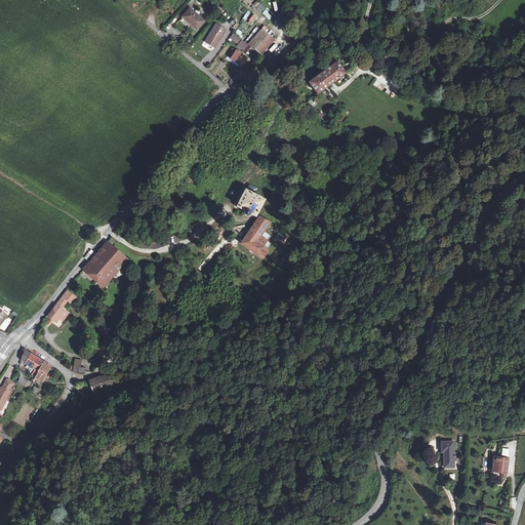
[(256,9),(261,12),(265,8),(259,4),(256,9)]
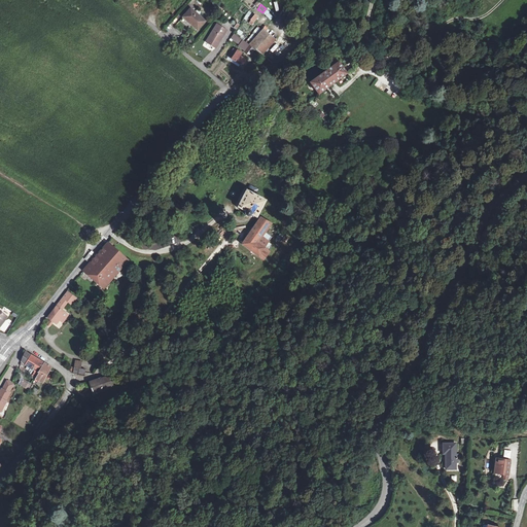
[(191,9),(184,16),(188,21),(190,23),(191,22),(192,23),(191,24),(199,30),(206,22),(191,9)]
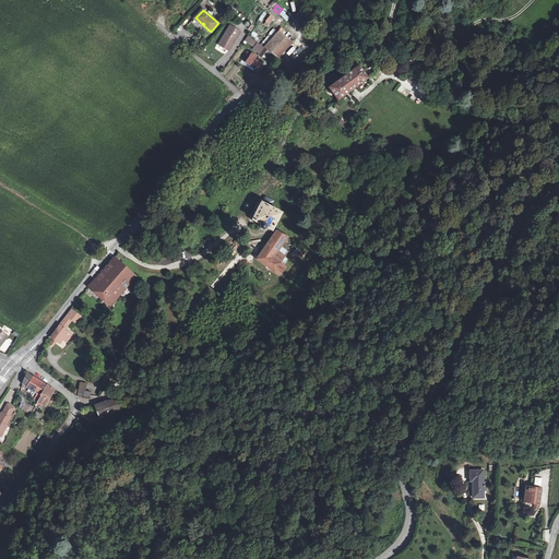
[(284,10),(280,13),(285,22),(289,20),(284,10)]
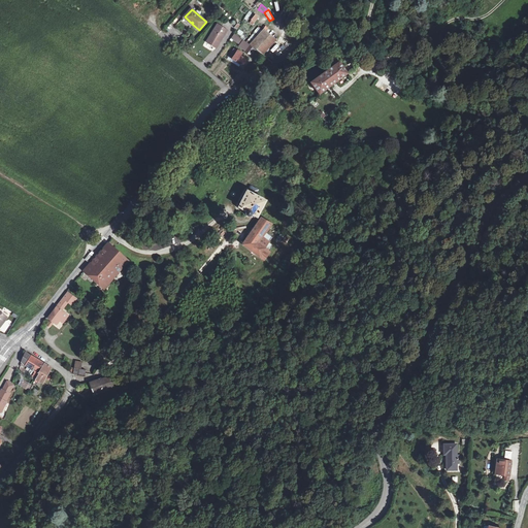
[(249,23),(253,26),(259,18),(256,14),(249,23)]
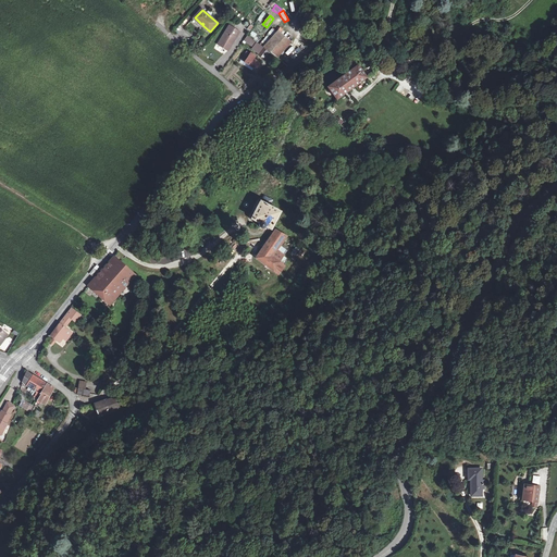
[(229,26),(218,45),(222,47),(227,51),(238,32),(229,26)]
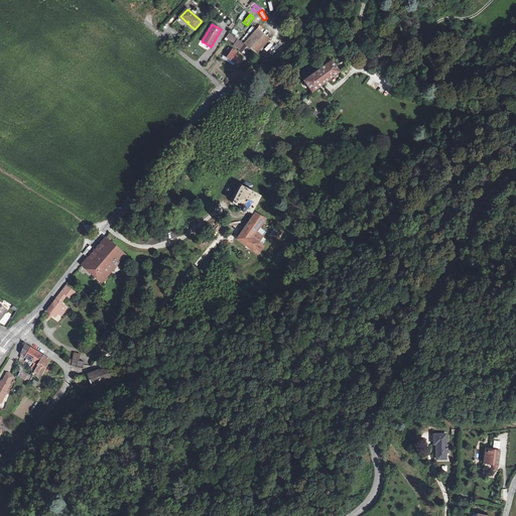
[(249,48),(256,52),(270,38),(261,31),(253,27),(247,35),(248,38),(243,43),(246,46),(249,48)]
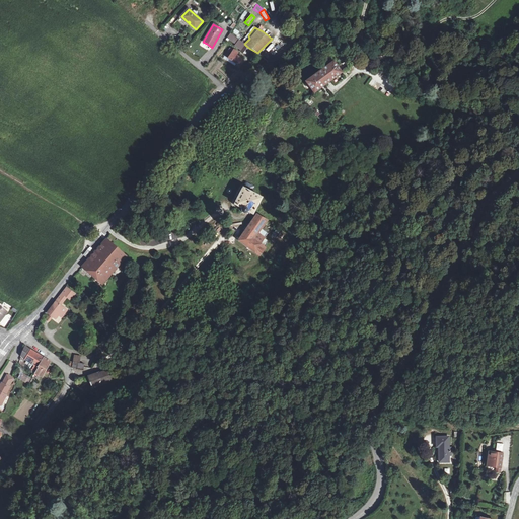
[(226,36),(236,44),(239,40),(229,32),(226,36)]
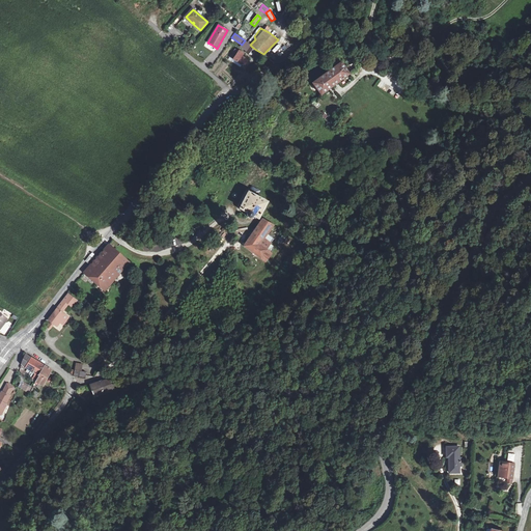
[(279,48),(283,44),(278,39),(263,54),(275,63),(286,53),(286,52),(285,51),(283,52),(279,48)]
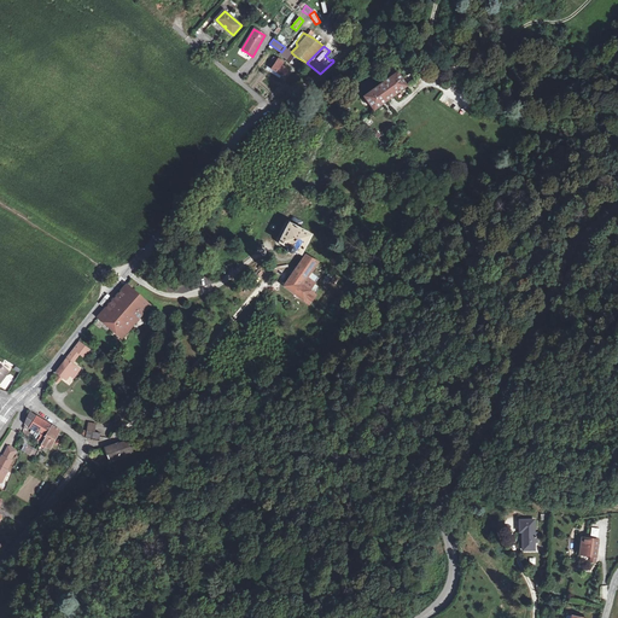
[(280,54),(286,59),(289,57),(291,52),(285,47),(281,52),(280,54)]
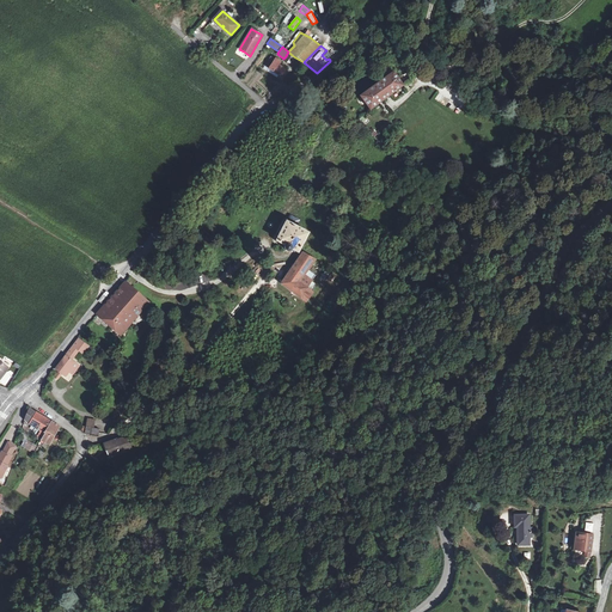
[(268,67),(275,57),(270,55),(264,65),(268,67)]
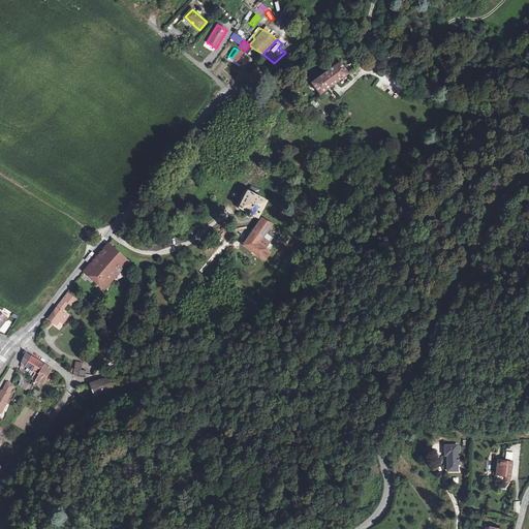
[(243,53),(238,50),(231,58),(231,59),(243,66),(247,60),(241,56),(243,53)]
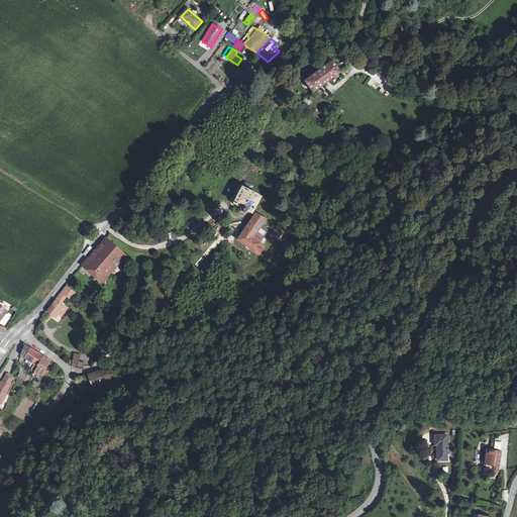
[(415,61),(421,65),(428,55),(424,52),(421,53),(415,61)]
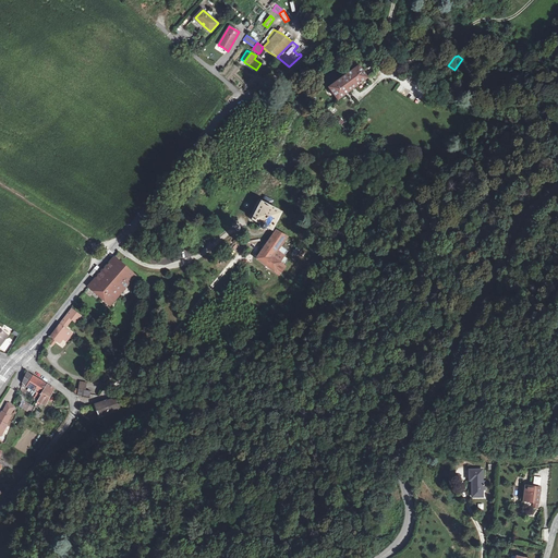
[(338,99),(373,74),(371,72),(366,74),(360,65),(329,86),(338,99)]
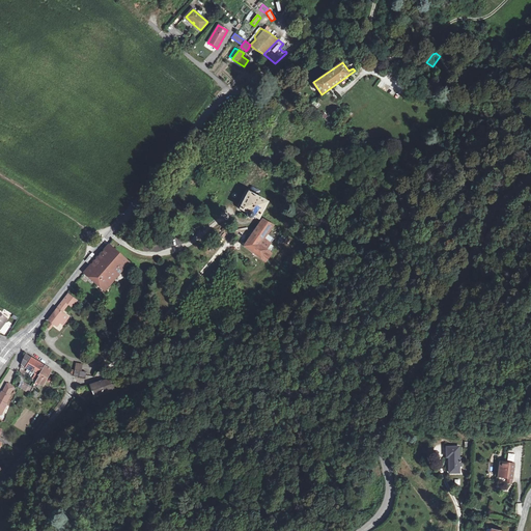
[(253,187),(250,192),(257,196),(260,190),(253,187)]
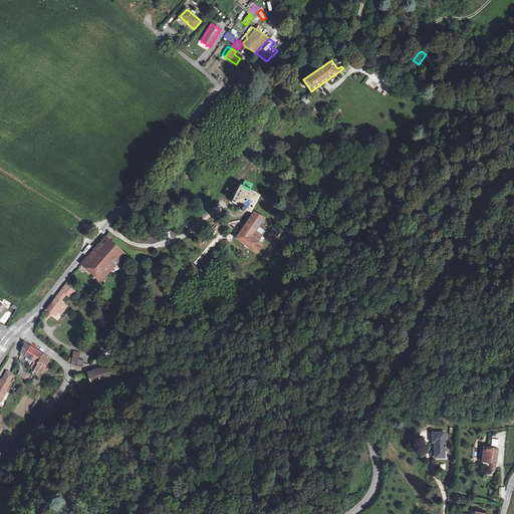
[(249,190),(242,186),(241,186),(233,201),(240,205),(239,206),(239,207),(239,208),(240,208),(240,209),(241,209),(241,210),(242,210),(243,210),(244,210),(244,209),(245,208),(250,210),(259,195),(249,190)]
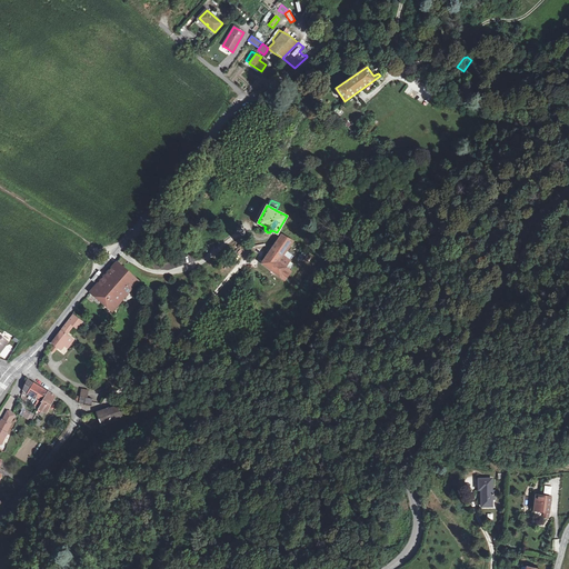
[(288,267),(292,261),(296,256),(287,250),(293,241),(282,233),(263,262),(286,279),(292,270),(288,267)]
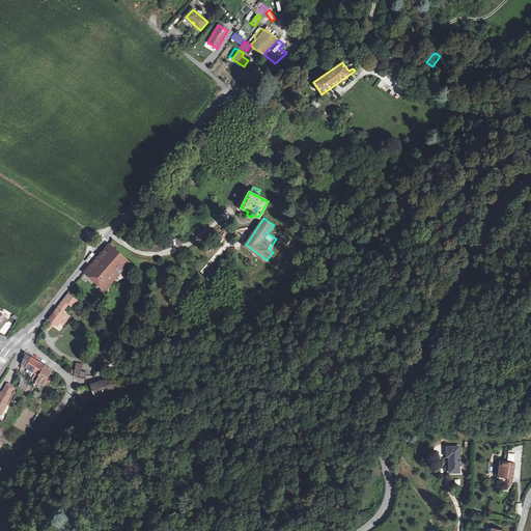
[(277,241),(281,244),(286,238),(282,234),(277,241)]
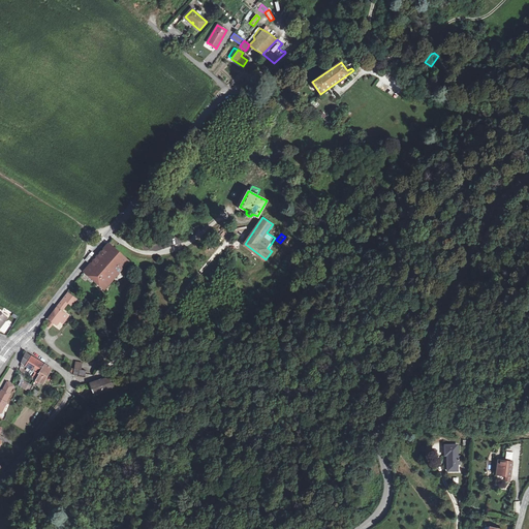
[(104,288),(129,260),(109,243),(103,249),(90,265),(85,270),(84,271),(104,288)]
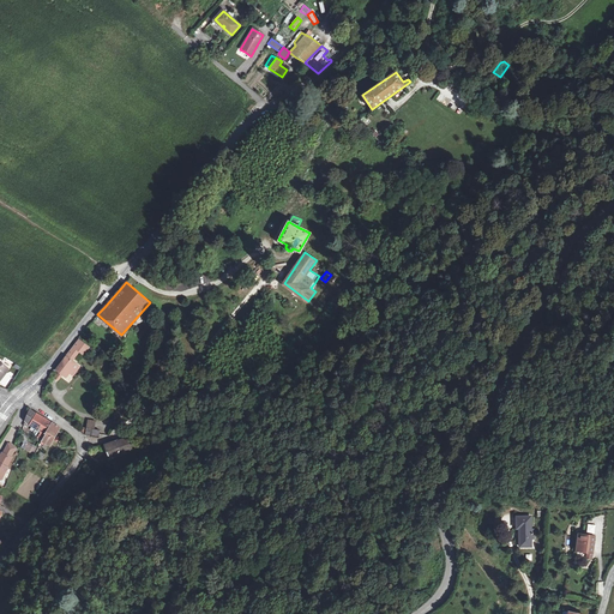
[(66,354),(72,360),(79,351),(82,353),(88,345),(78,338),(73,345),(66,354)]
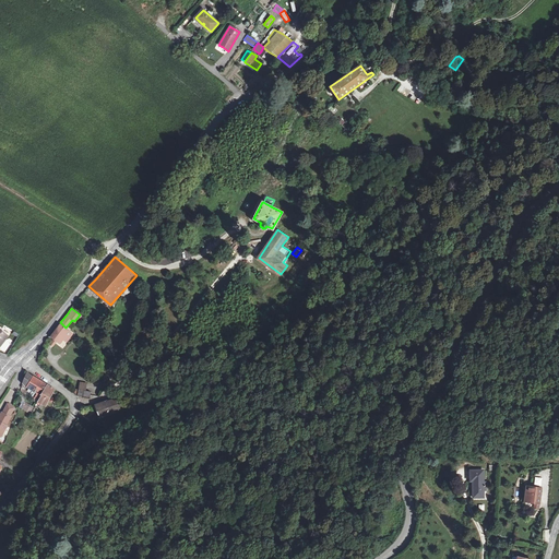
[(60,322),(51,334),(50,336),(60,343),(63,339),(67,342),(72,333),(66,328),(60,322)]
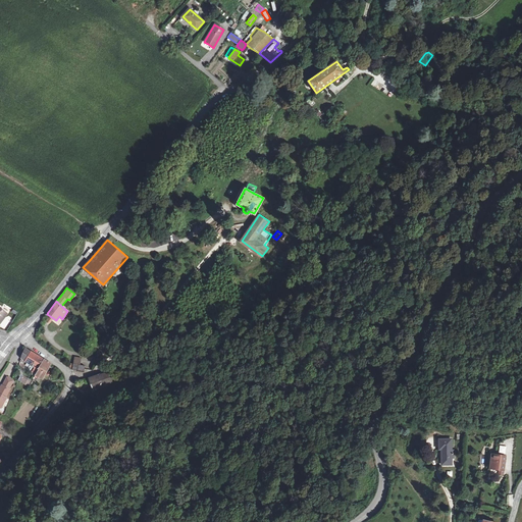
[(20,357),(24,360),(30,351),(28,350),(24,349),(20,357)]
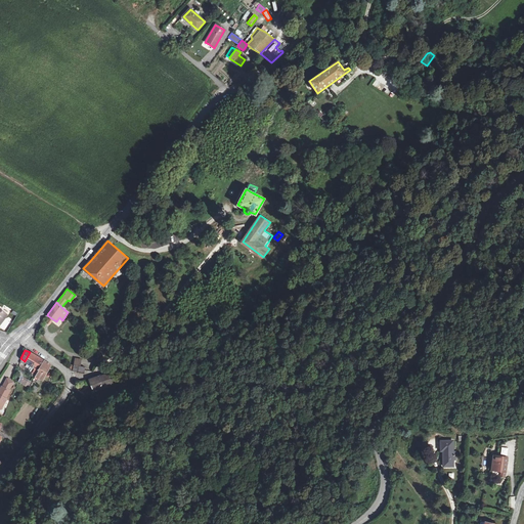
[(33,372),(36,374),(38,370),(38,369),(43,360),(35,356),(30,352),(25,361),(35,368),(33,372)]
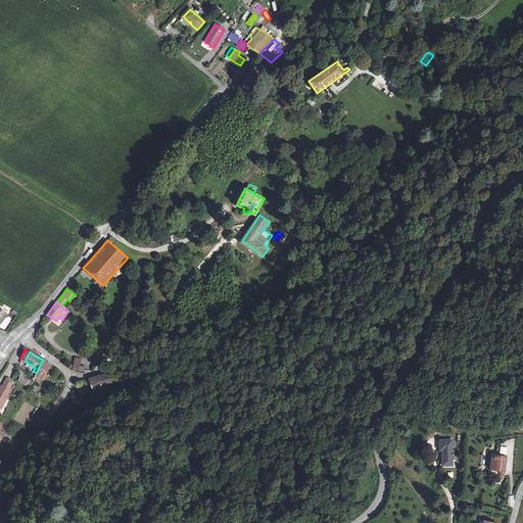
[(46,362),(43,360),(38,369),(38,370),(36,373),(31,383),(28,388),(31,390),(35,383),(37,384),(39,381),(37,380),(38,378),(42,381),(46,374),(44,373),(49,364),(46,362)]
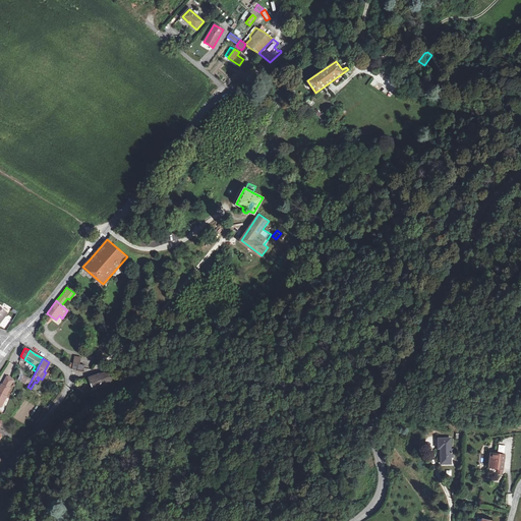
[(98,374),(102,387),(112,383),(109,372),(98,374)]
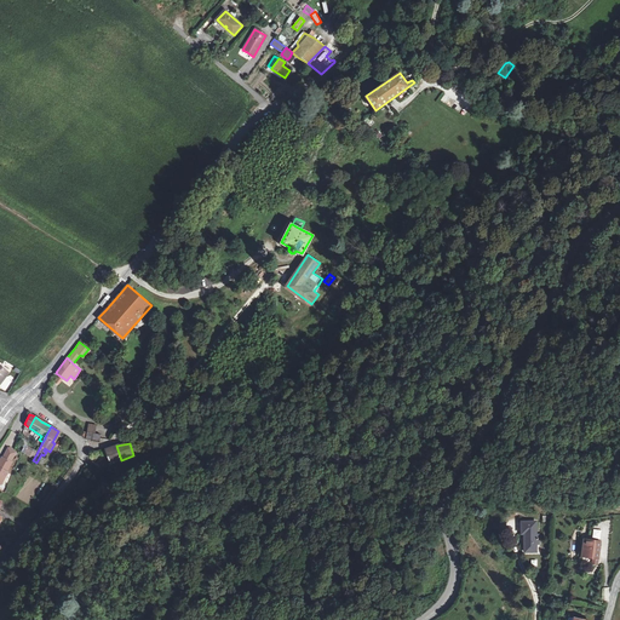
[(121,460),(116,446),(115,446),(105,449),(110,464),(121,460)]
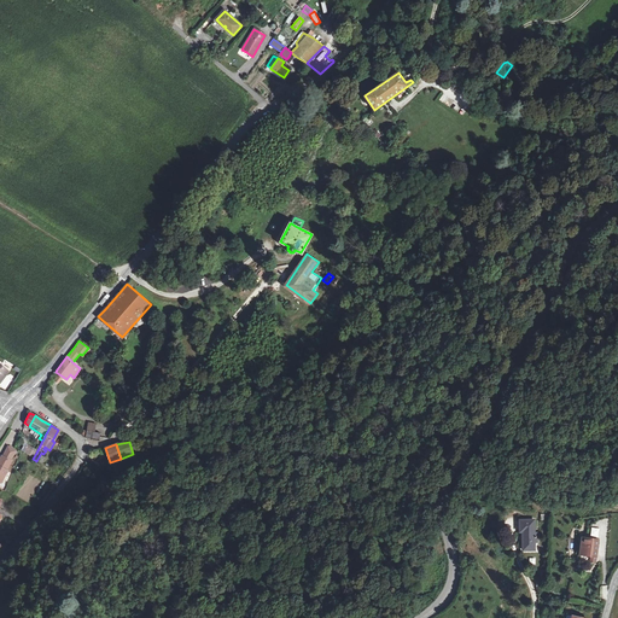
[(13,452),(6,448),(1,458),(0,458),(0,481),(0,482),(1,482),(6,472),(5,472),(10,462),(9,462),(13,452)]
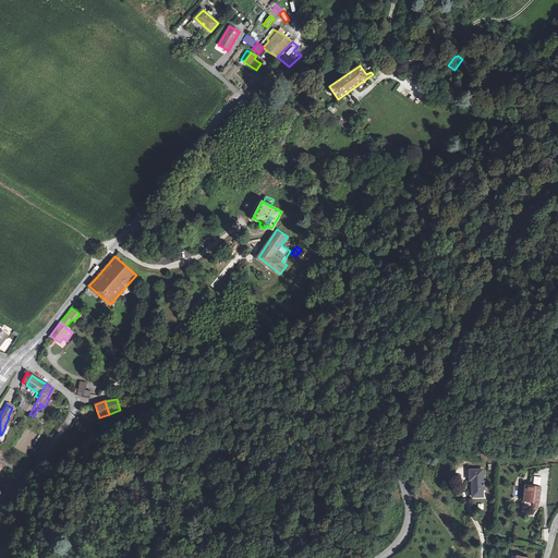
[(24,404),(23,404),(24,405),(22,410),(28,414),(29,414),(33,409),(24,404)]
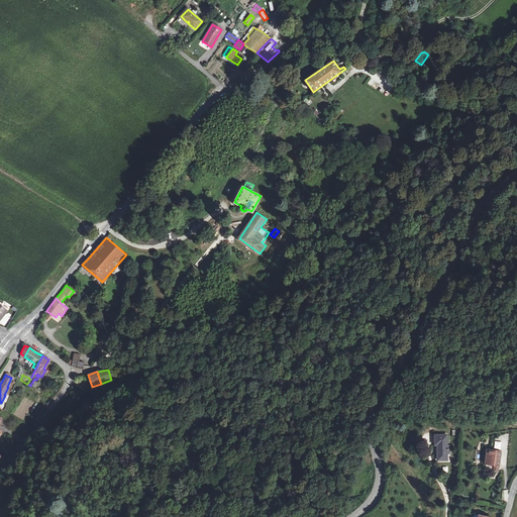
[(437,447),(436,460),(442,460),(441,463),(446,463),(446,457),(449,457),(449,449),(446,448),(446,438),(435,437),(435,447),(437,447)]
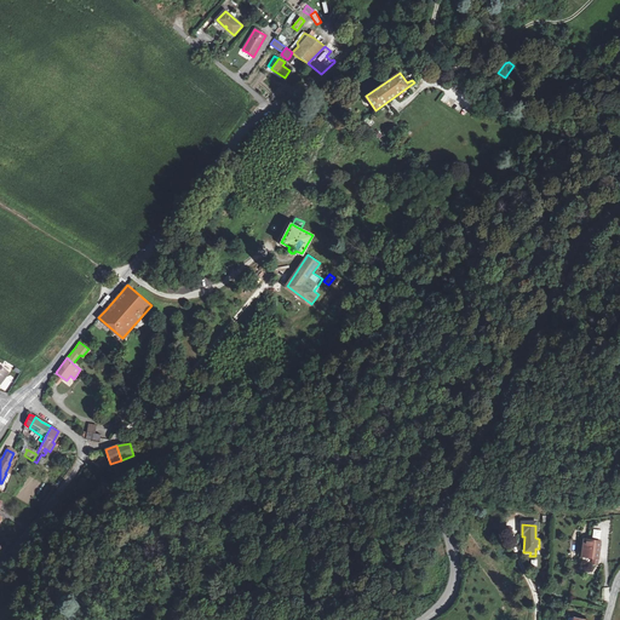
[(598,567),(601,544),(587,541),(585,560),(593,561),(592,567),(598,567)]
